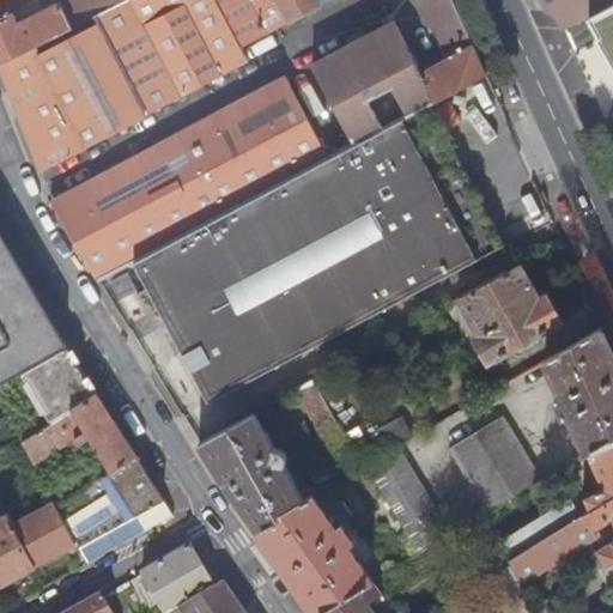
[(127,0),(95,17),(0,64),(42,170),(249,61),(242,47),(331,0),(127,0)]
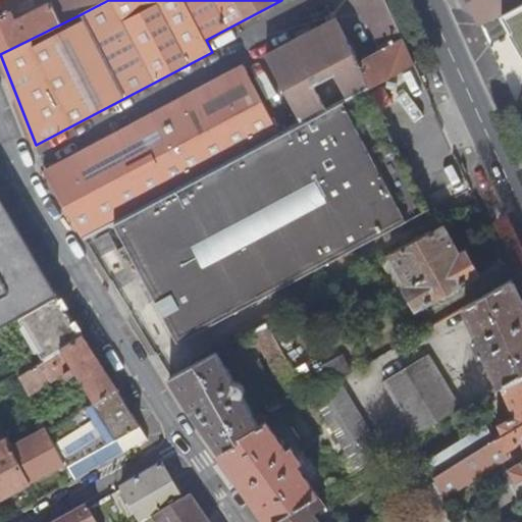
[(0,16),(0,53),(0,54),(81,14),(73,0),(57,0),(15,21),(10,12),(0,16)]
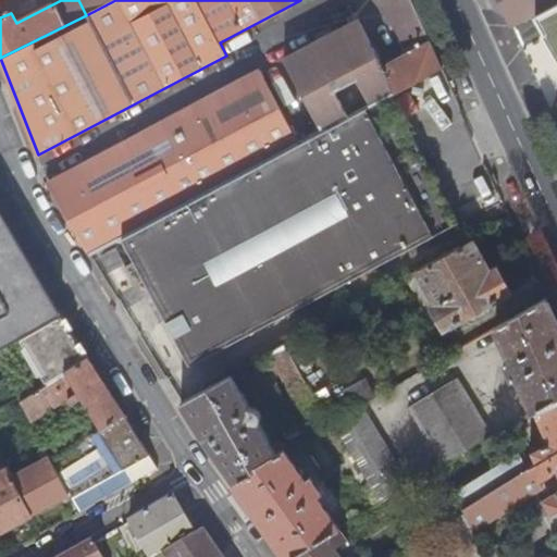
[(78,0),(86,15),(115,0),(78,0)]
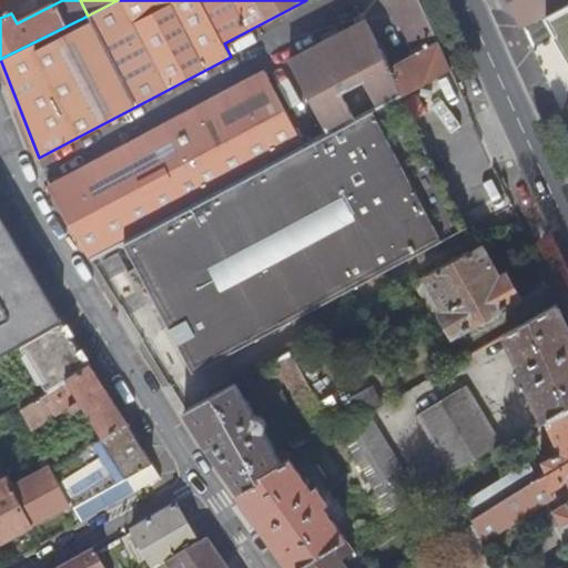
[(298,104),(311,98),(330,133),(372,111),(398,97),(450,68),(419,0),(387,0),(415,54),(391,67),(365,20),(279,66),(298,104)]
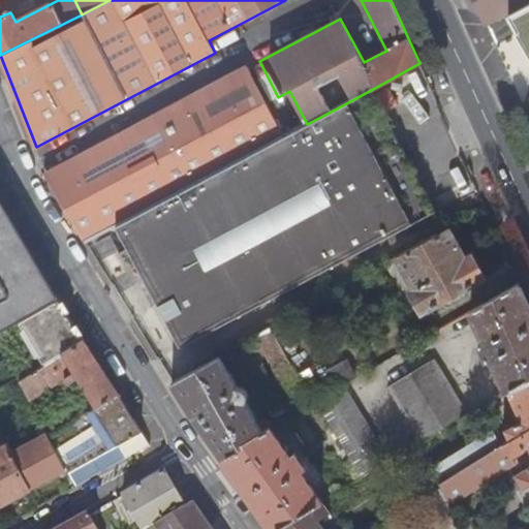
[(528,0),(478,0),(491,27),(515,16),(528,6),(528,0)]
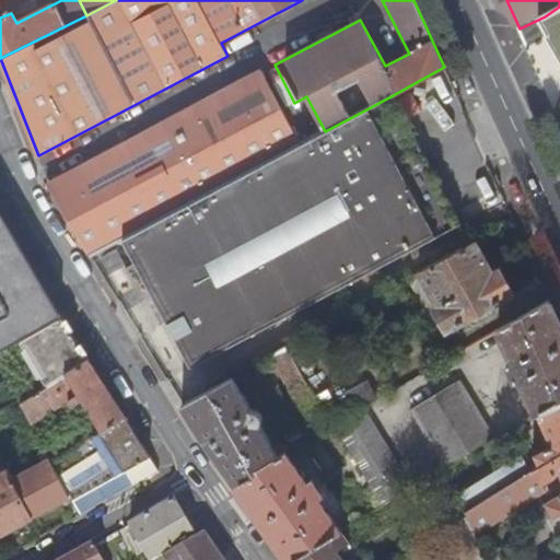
[(520,28),(534,59),(559,45),(559,7),(545,16),(520,28)]
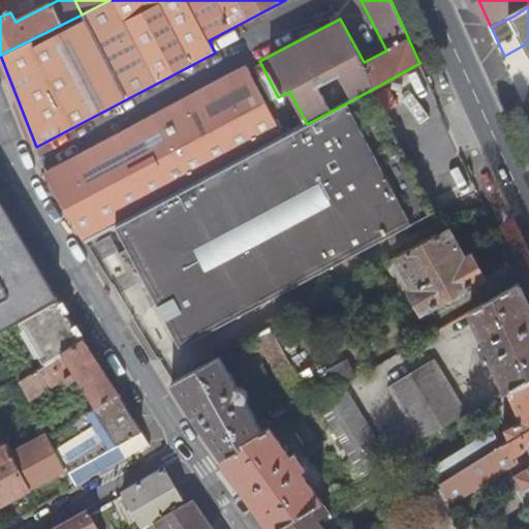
[(85,242),(115,226),(284,136),(247,68),(48,174),(51,183),(85,242)]
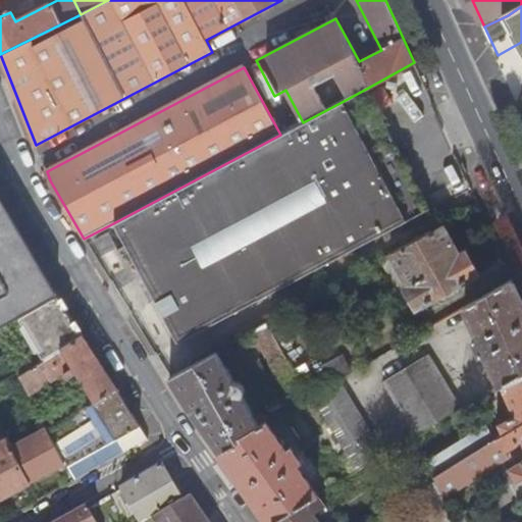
[(417,187),(366,89),(342,102),(392,199),(417,187)]
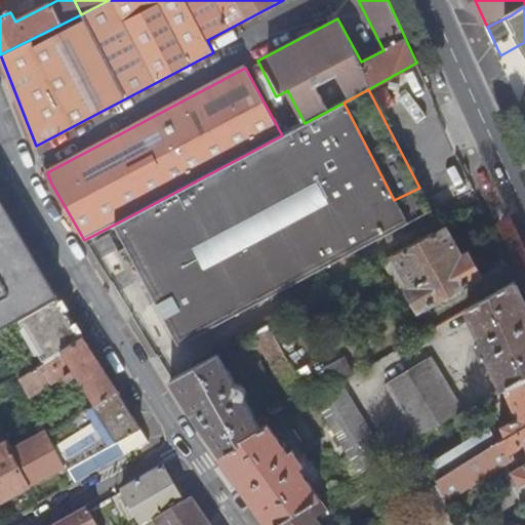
[(394,200),(344,103),(305,123),(282,135),(114,225),(178,346),(431,210),(419,188),(394,200)]
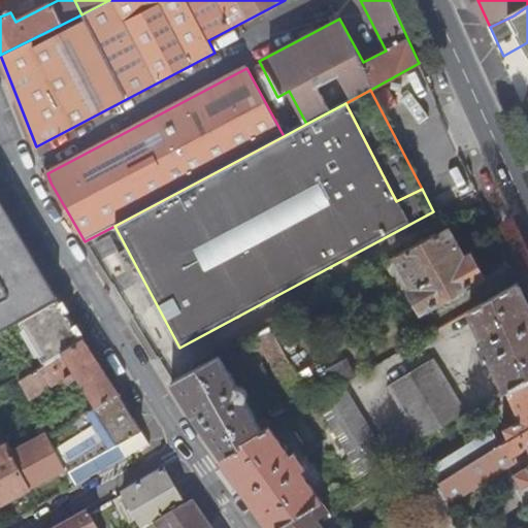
[(0,325),(58,296),(0,197),(0,325)]
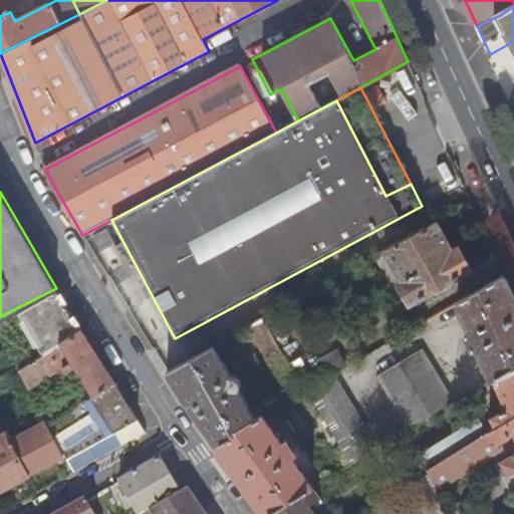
[(453,248),(438,220),(387,249),(403,280),(398,283),(410,305),(473,270),(459,245),(453,248)]
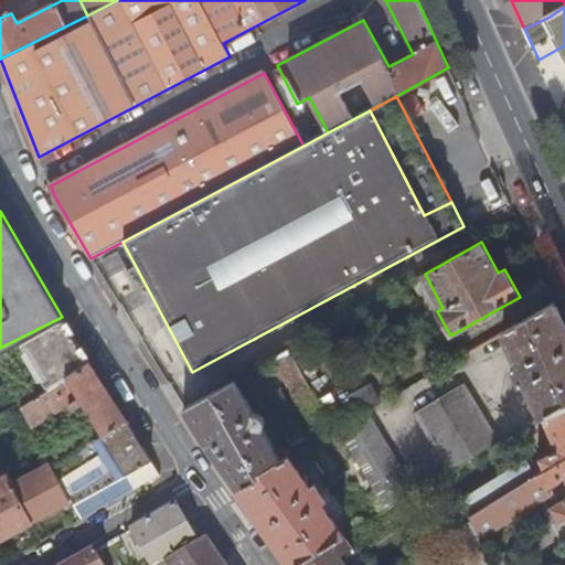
[(543,415),(564,402),(564,326),(555,302),(503,332),(518,364),(512,366),(521,385),(526,383),(542,416),(543,415)]
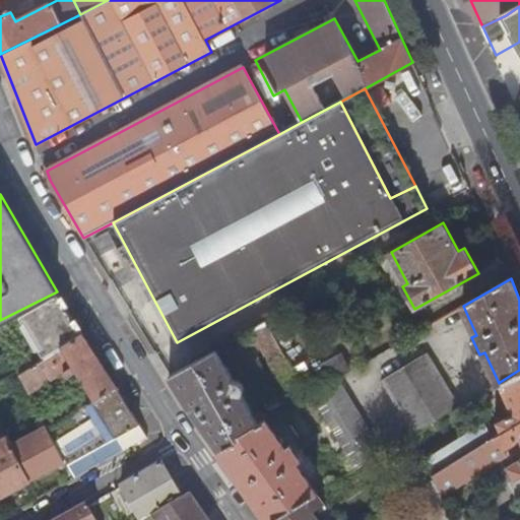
[(82,333),(57,291),(18,314),(46,356),(82,333)]
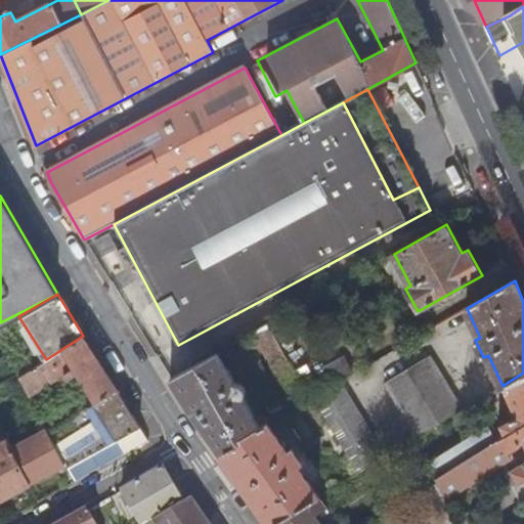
[(256,333),(297,406),(313,397),(333,386),(323,368),(313,375),(307,363),(295,370),(269,324),(256,333)]
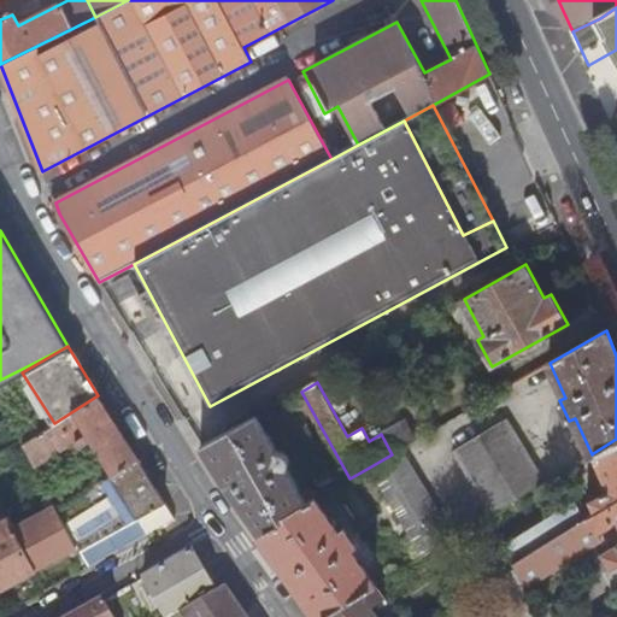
[(137,459),(98,395),(54,423),(24,442),(42,477),(52,472),(46,459),(88,433),(113,474),(137,459)]
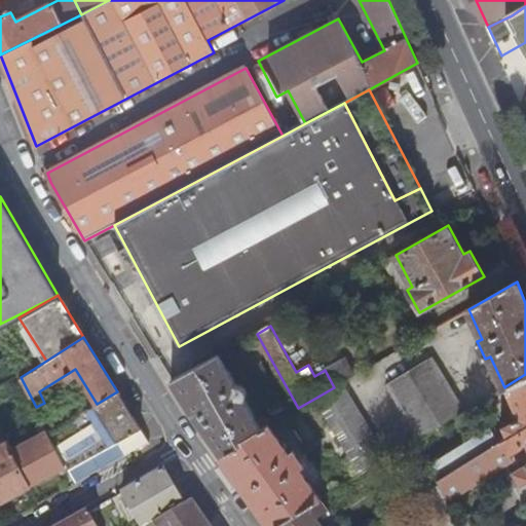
[(194,415),(221,453),(262,428),(246,399),(247,396),(247,391),(245,388),(241,386),(238,386),(220,354),(173,381),(194,415)]
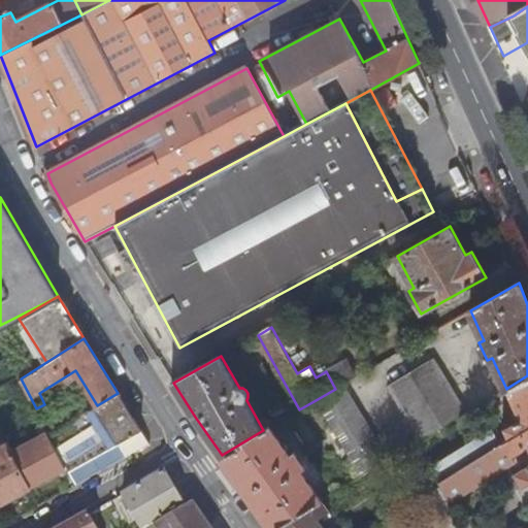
[(420,440),(466,413),(433,358),(387,385),(420,440)]
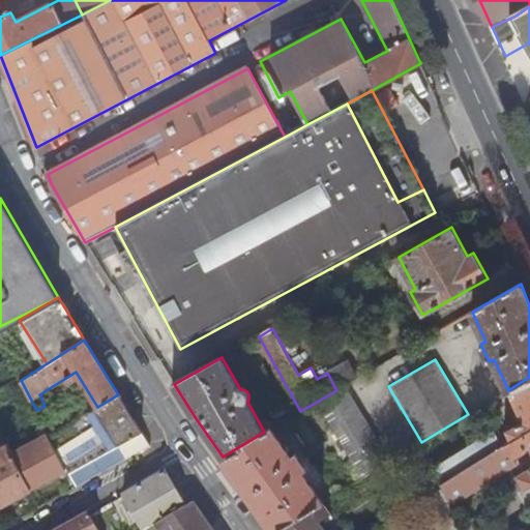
[(336,390),(358,378),(348,360),(327,373),(336,390)]
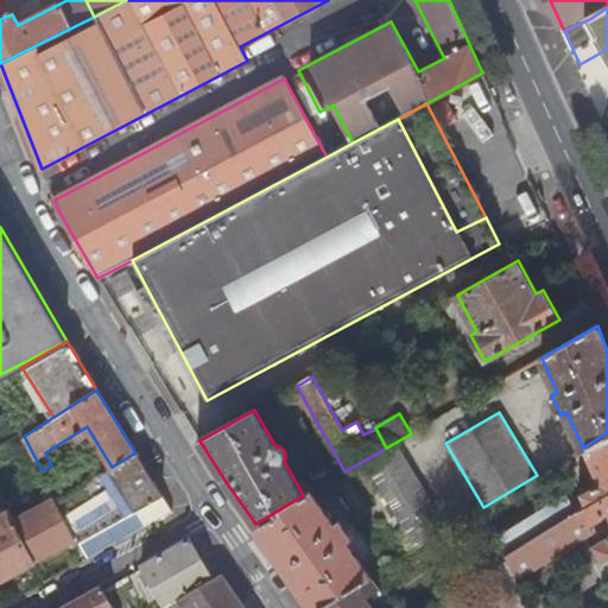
[(589,506),(607,494),(607,432),(584,447),(601,481),(582,493),(589,506)]
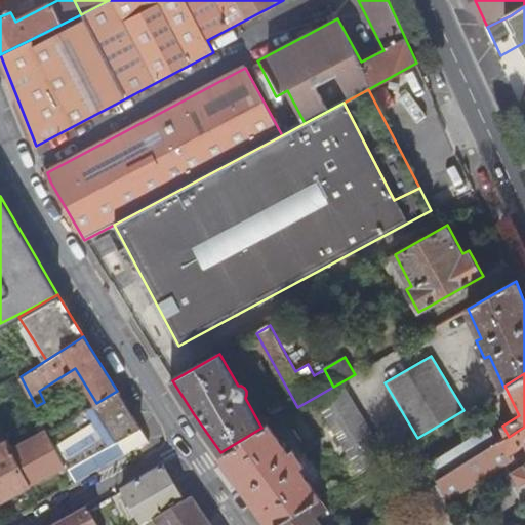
[(317,403),(359,474),(386,457),(345,388),(317,403)]
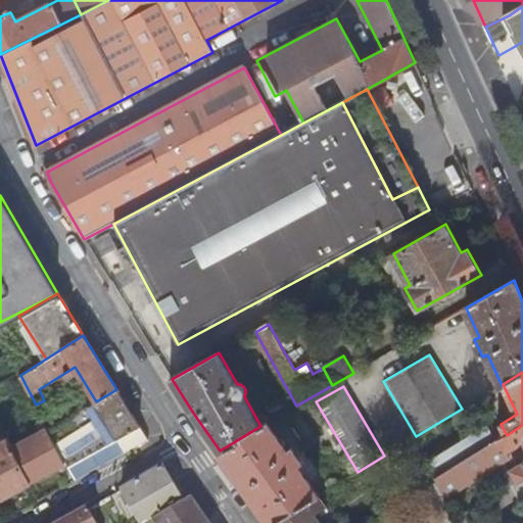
[(148,440),(116,389),(96,401),(49,430),(66,463),(67,463),(78,480),(148,440)]
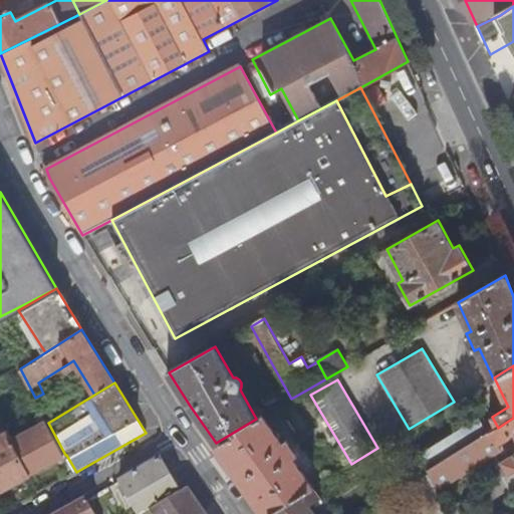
[(11,439),(30,474),(65,455),(48,423),(44,416),(37,419),(39,423),(11,439)]
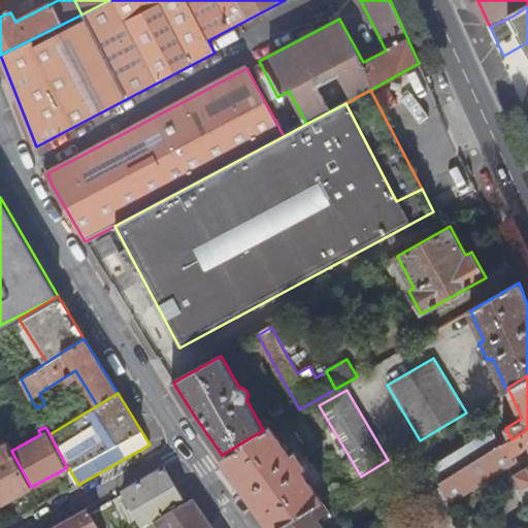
[(222,455),(274,527),(322,500),(301,471),(306,467),(295,452),(290,456),(270,427),(263,430),(222,455)]
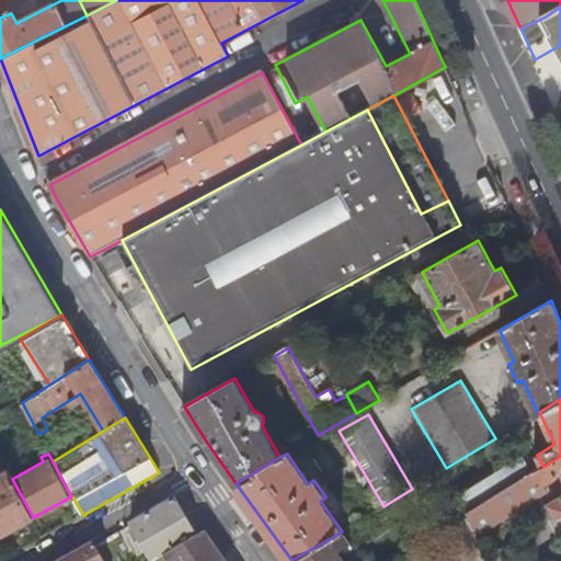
[(560,456),(544,467),(533,473),(470,513),(479,533),(556,485),(551,478),(558,472),(559,469),(560,471),(560,494),(550,502),(552,505),(539,513),(545,523),(560,512),(560,456)]
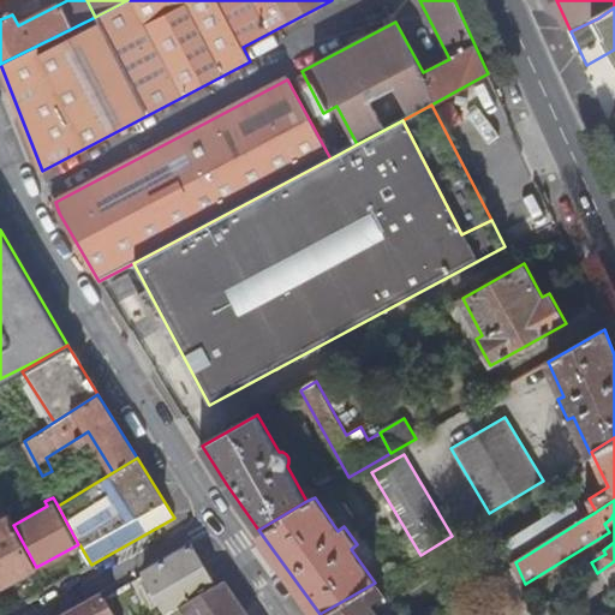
[(515,562),(584,519),(573,501),(500,548),(511,565),(515,562)]
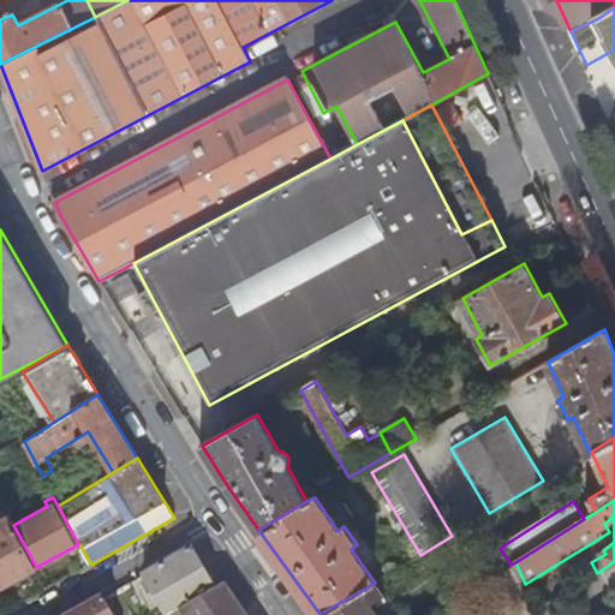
[(0,586),(36,567),(13,525),(13,524),(9,514),(0,518),(0,586)]
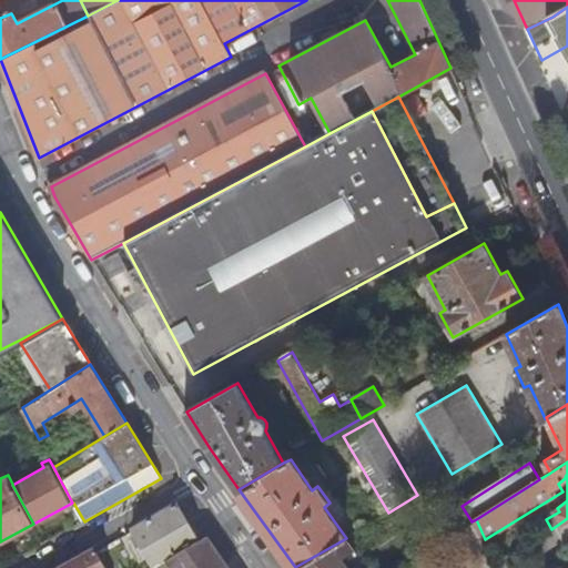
[(472,521),(462,506),(456,497),(446,504),(460,528),(472,521)]
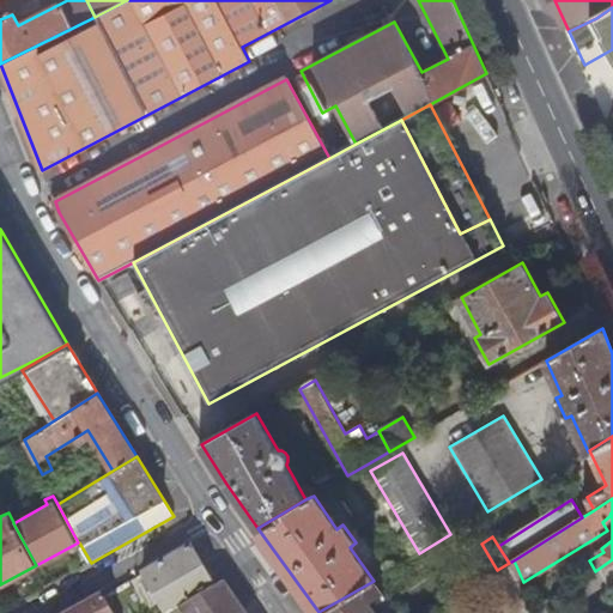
[(144,574),(165,612),(170,612),(216,588),(192,547),(144,574)]
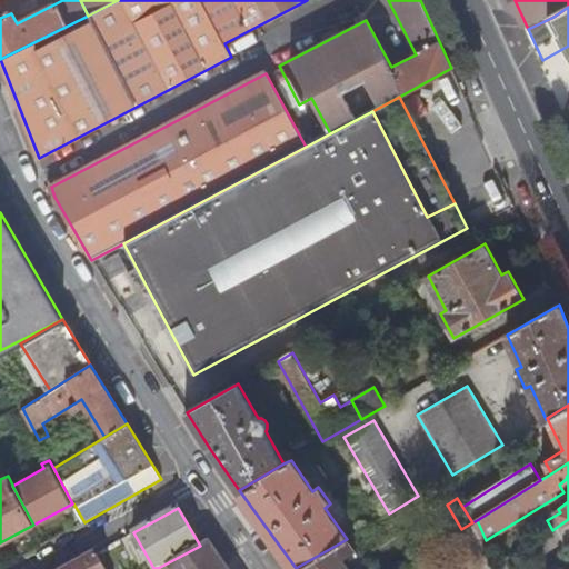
[(568,543),(568,519),(552,530),(537,540),(545,552),(563,540),(566,546),(568,543)]
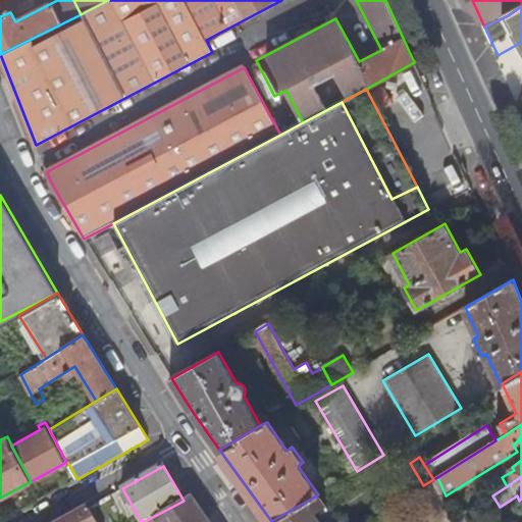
[(446,496),(437,477),(433,479),(423,485),(410,493),(422,521),(457,521),(455,518),(449,504),(446,496)]
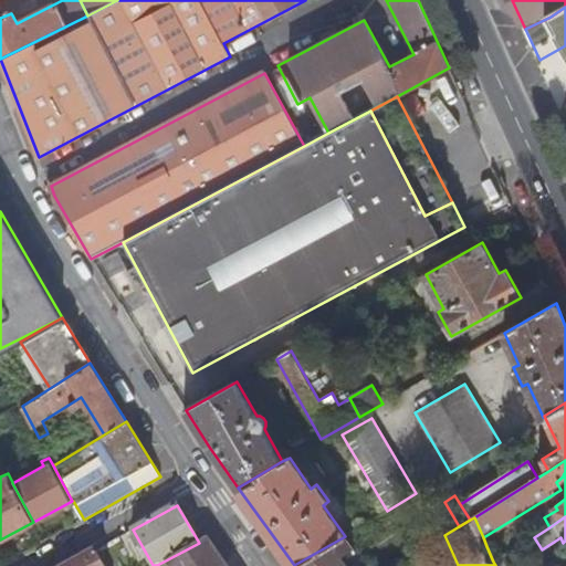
[(294,565),(293,565),(347,565),(341,557),(353,549),(345,536),(294,565)]
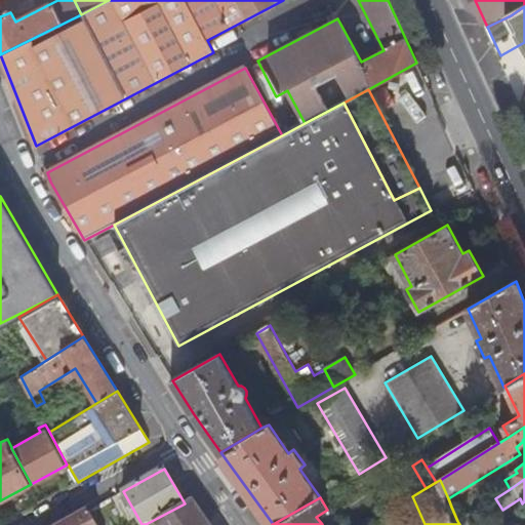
[(209,524),(192,499),(185,503),(146,524),(209,524)]
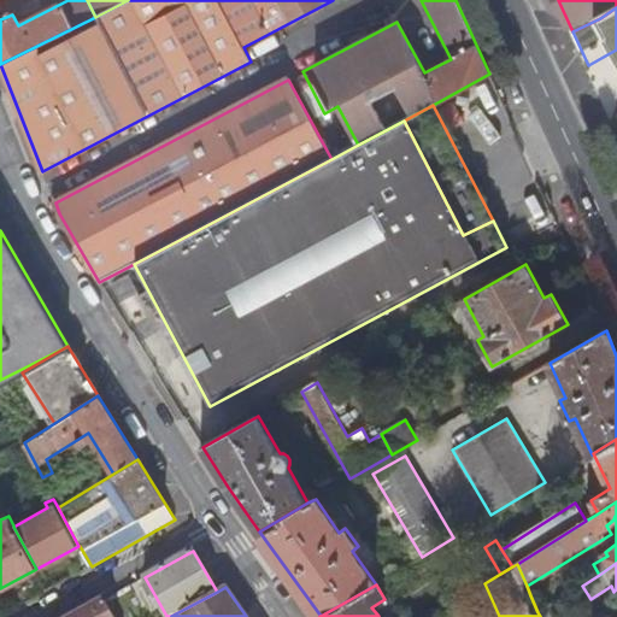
[(538,612),(548,606),(541,589),(530,595),(538,612)]
